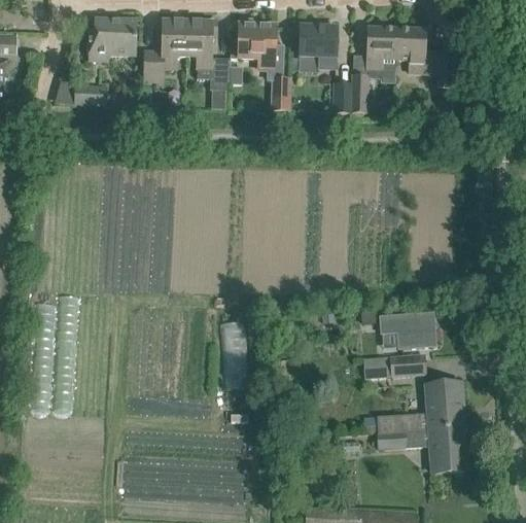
[(134,55),(135,40),(135,20),(94,19),(94,31),(89,32),(89,59),(107,60),(107,54),(134,55)]
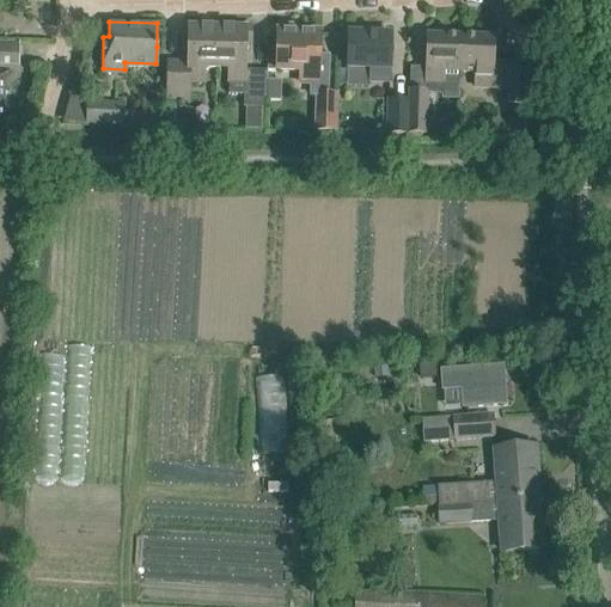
[(217,65),(218,25),(183,24),(183,41),(188,41),(188,60),(167,59),(167,83),(166,98),(190,99),(191,78),(203,78),(205,65),(217,65)]
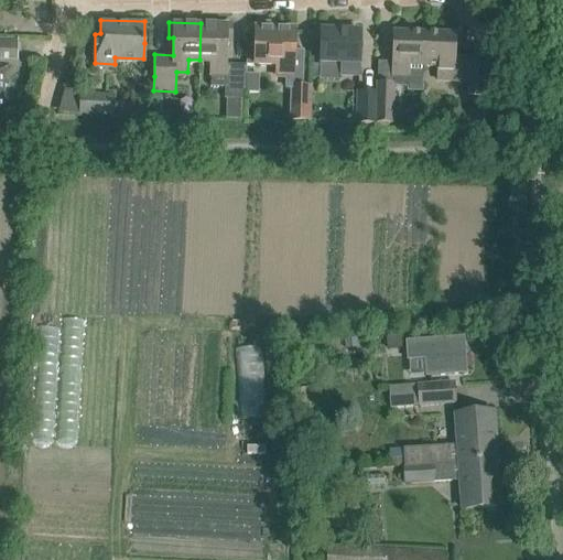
[(245,72),(245,62),(225,62),(225,39),(230,39),(230,23),(201,23),(199,60),(212,60),(210,73),(210,84),(224,84),(224,95),(226,95),(235,95),(244,95),(244,88),(245,72)]
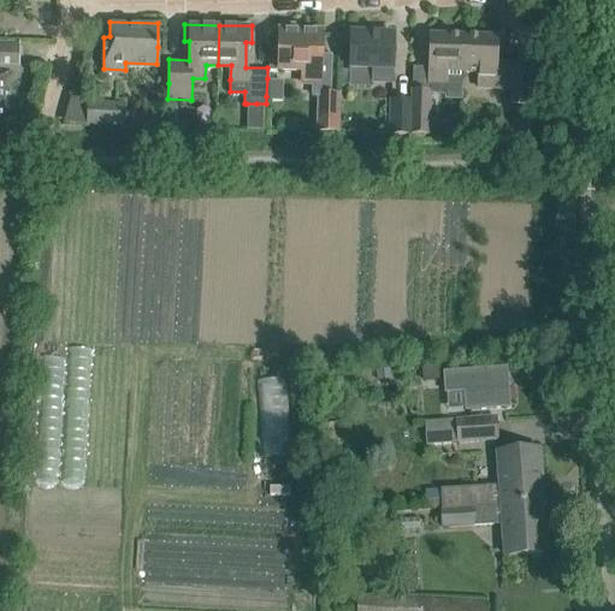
[(268,59),(268,67),(277,67),(302,69),(302,79),(302,82),(312,83),(311,94),(319,94),(318,128),(337,129),(338,92),(330,92),(331,51),(321,51),(321,29),(299,28),(279,27),(278,51),(278,59),(268,59)]
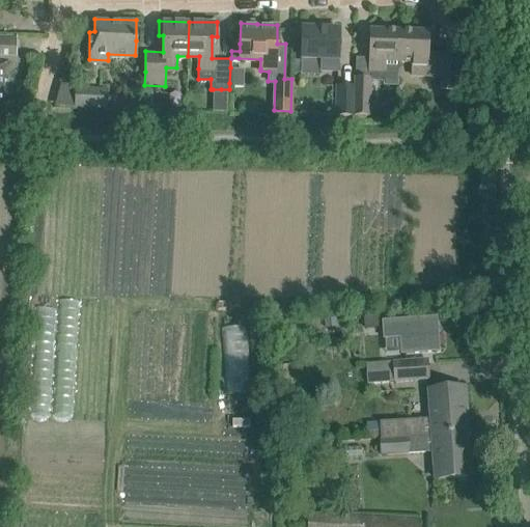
[(337,68),(338,48),(339,27),(302,25),(300,73),(321,73),(321,67),(337,68)]
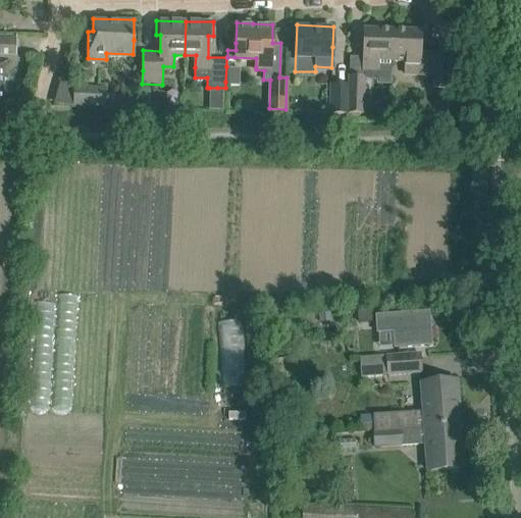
[(392,60),(393,28),(364,27),(362,72),(379,72),(379,67),(392,68),(392,60)]
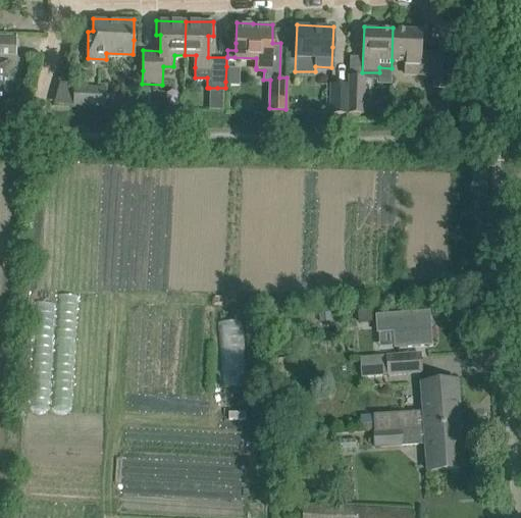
[(434,51),(420,51),(421,29),(393,28),(392,60),(405,60),(404,73),(432,74),(432,86),(450,87),(450,70),(451,50),(434,50),(434,51)]
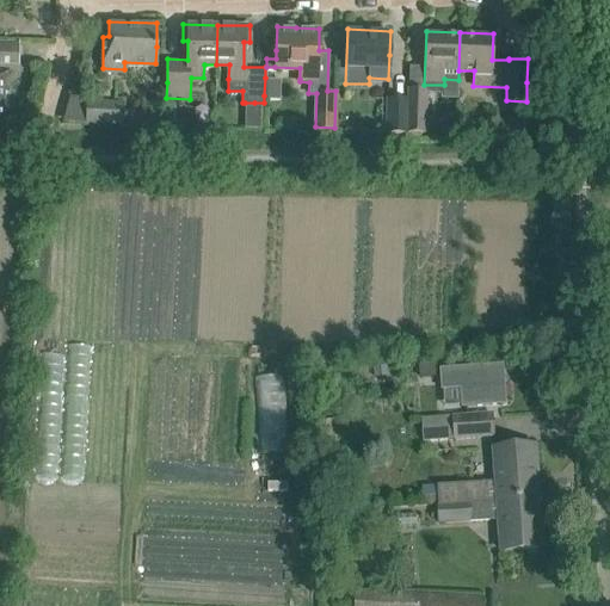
[(0,60),(19,61),(19,39),(0,38),(0,110),(8,111),(8,66),(0,65),(0,60)]
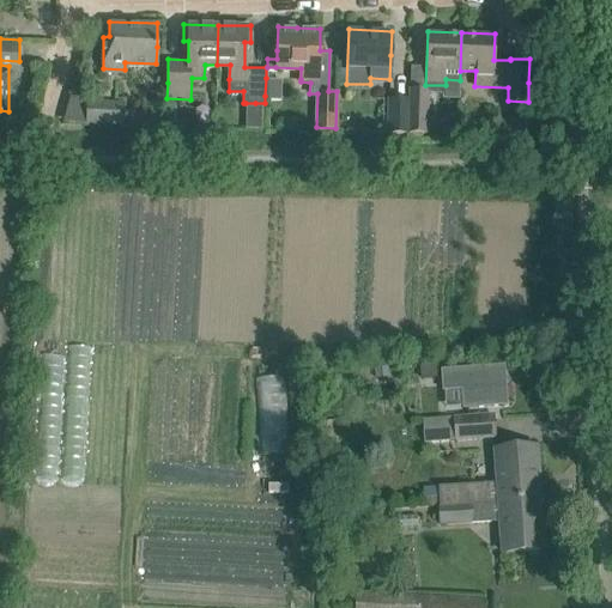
[(426,132),(428,89),(410,87),(410,97),(410,131),(426,132)]
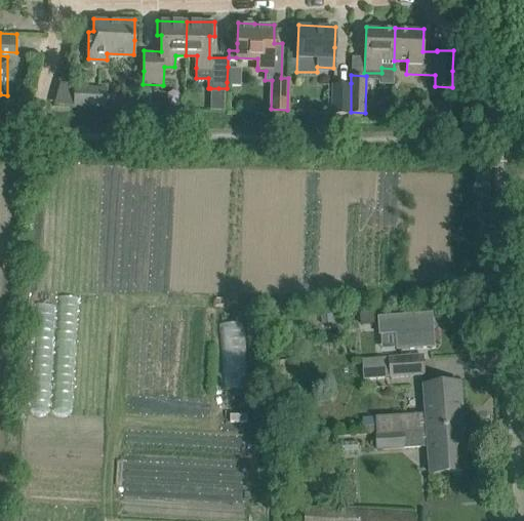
[(332,112),(351,112),(351,83),(333,83),(332,112)]
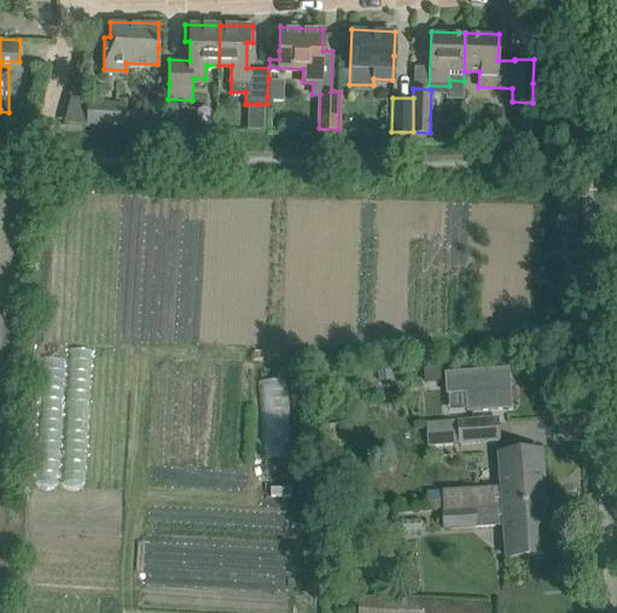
[(123,122),(124,103),(88,101),(87,121),(123,122)]
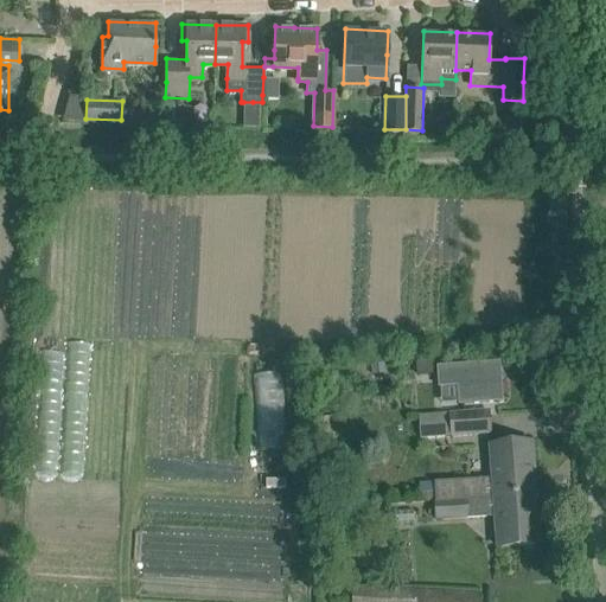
[(176,122),(176,100),(165,100),(164,122),(176,122)]
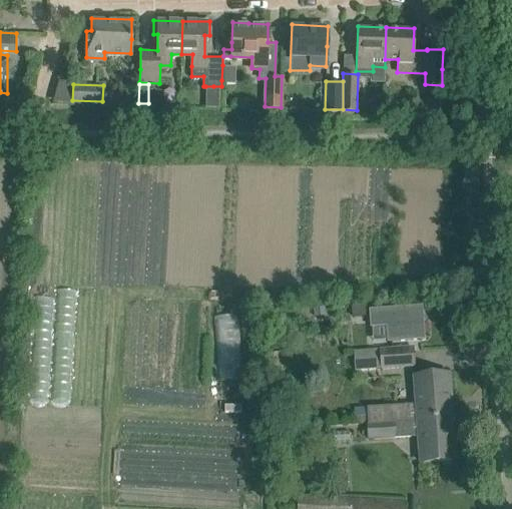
[(366,312),(365,301),(352,302),(352,313),(366,312)]
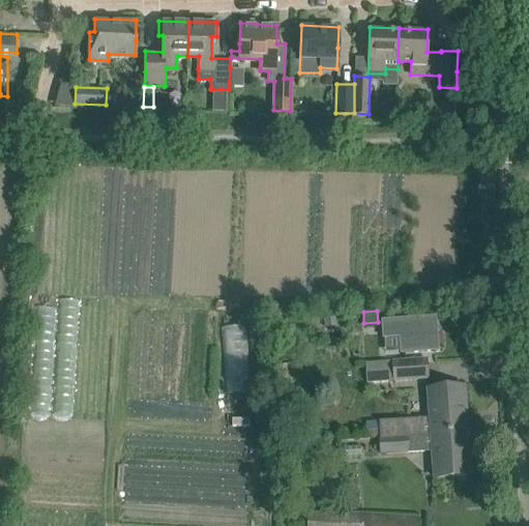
[(334,313),(323,314),(324,322),(335,322),(334,313)]
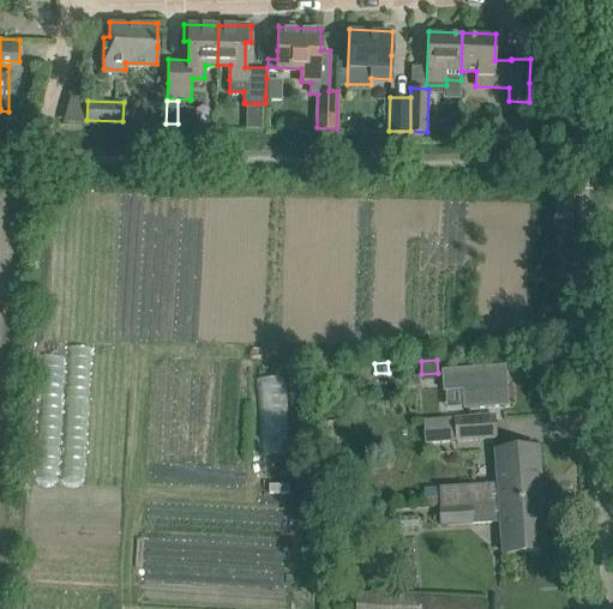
[(504,362),(442,367),(443,387),(462,385),(464,404),(506,402),(504,362)]
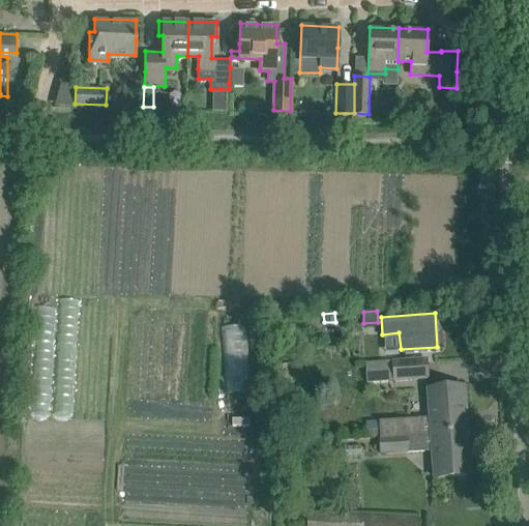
[(245,322),(224,323),(226,389),(247,388),(245,322)]
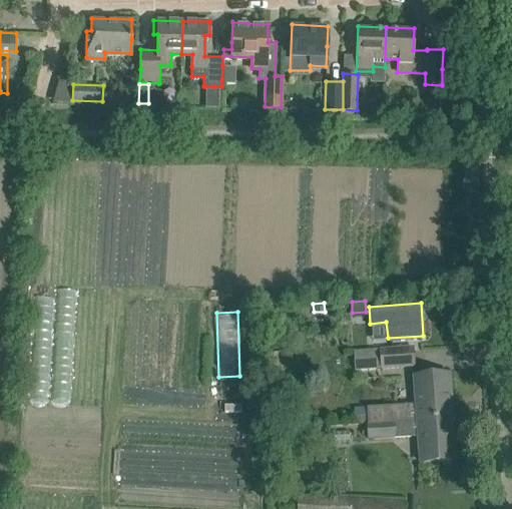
[(355,366),(412,364),(412,347),(354,349),(355,366)]
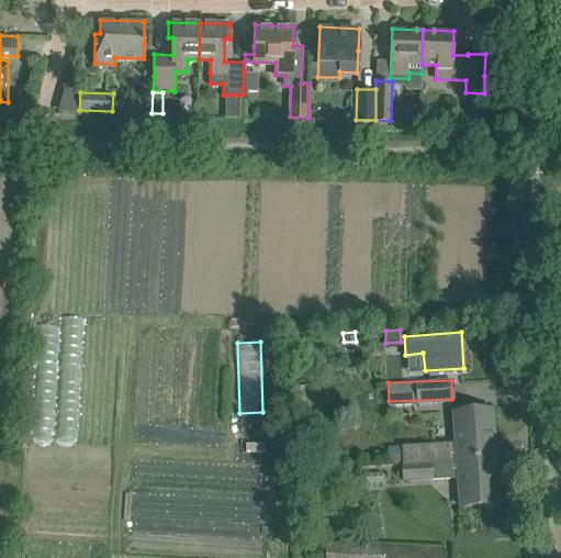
[(389,462),(402,462),(494,455),(491,409),(452,411),(455,441),(388,445),(389,462)]
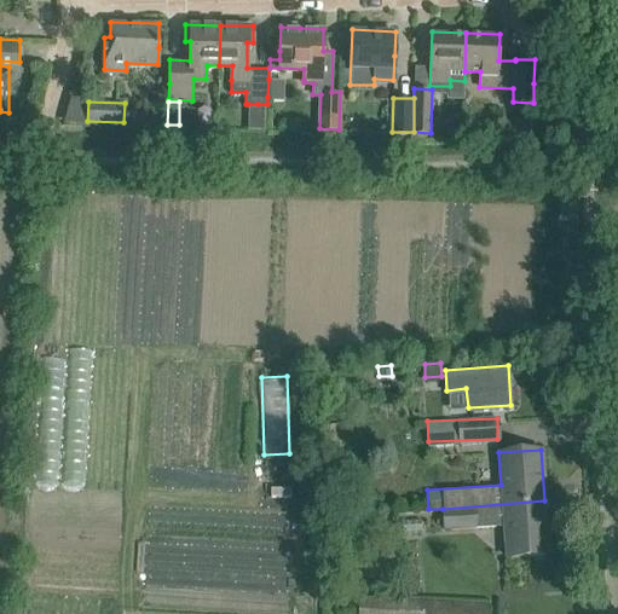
[(548,551),(544,500),(443,509),(444,528),(504,526),(507,555),(548,551)]
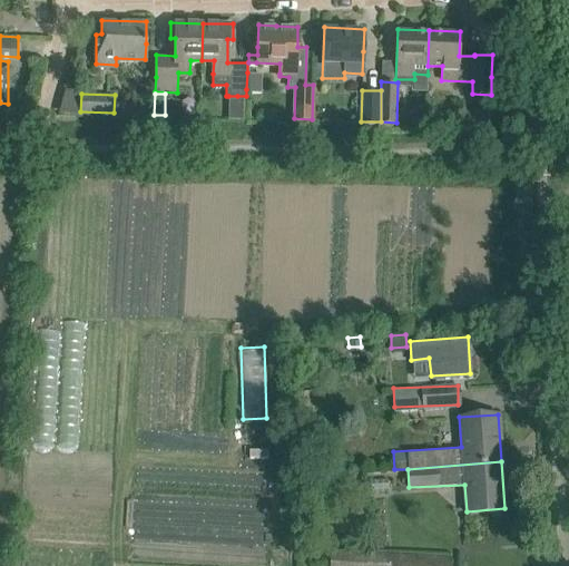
[(450,565),(451,556),(330,550),(329,565),(450,565)]
